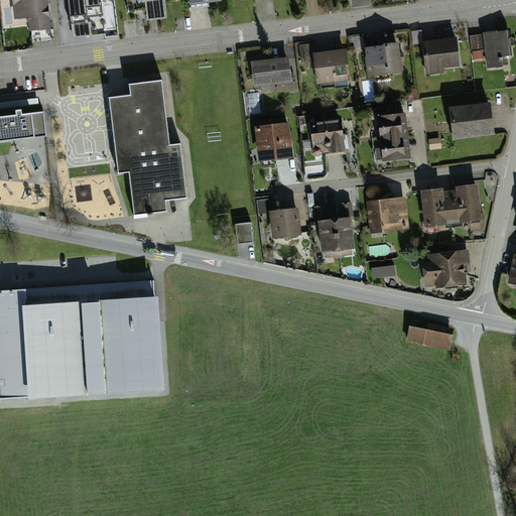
[(41,0),(13,0),(15,22),(27,21),(29,35),(33,35),(34,45),(45,44),(45,32),(49,32),(47,1),(42,2),(41,0)]
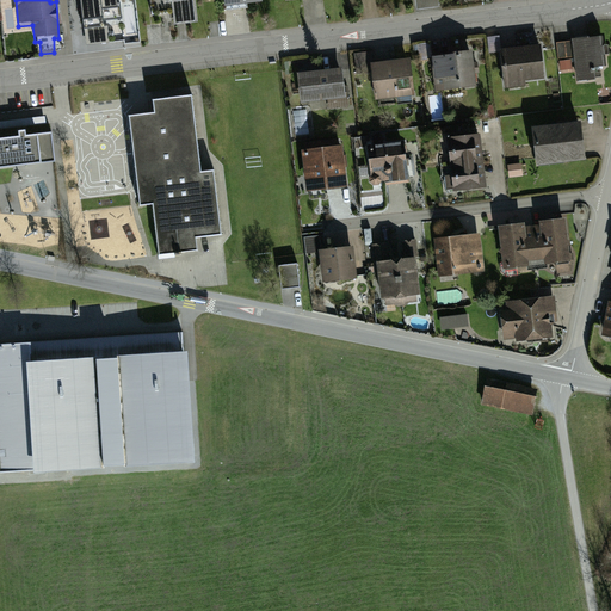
[(80,0),(84,32),(104,31),(103,17),(118,16),(117,0),(80,0)]
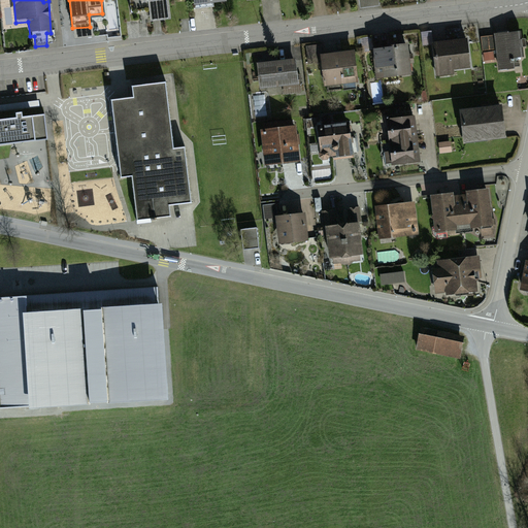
[(143,0),(144,2),(150,2),(151,22),(170,20),(167,0),(143,0)]
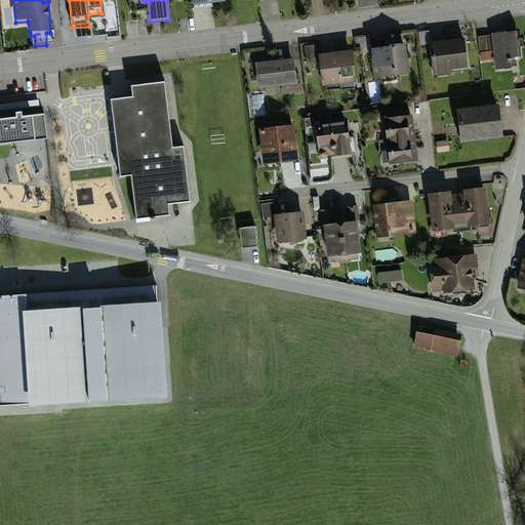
[(515,36),(489,39),(493,74),(510,72),(509,59),(517,58),(515,36)]
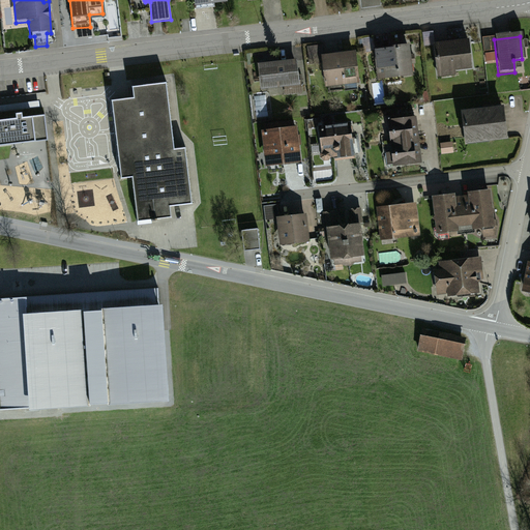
[(468,42),(433,48),(437,76),(472,70),(468,42)]
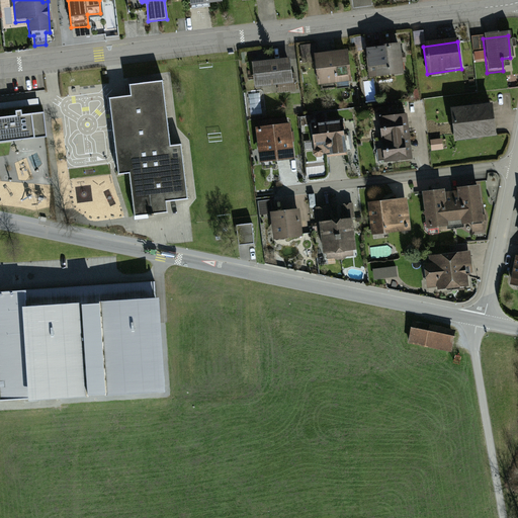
[(301,45),(301,56),(317,56),(317,45),(301,45)]
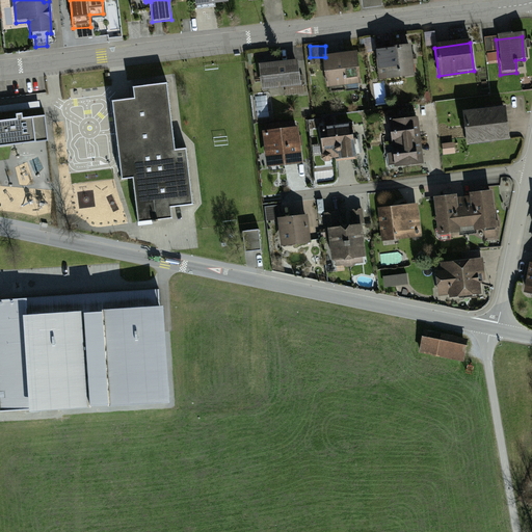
[(411,49),(377,53),(381,83),(416,78),(411,49)]
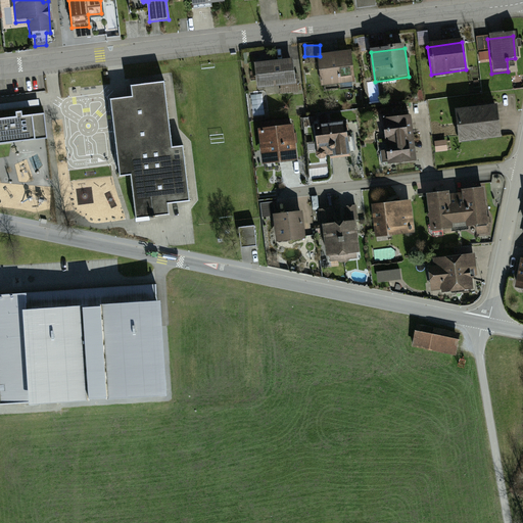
[(350,54),(318,57),(321,87),(354,83),(350,54)]
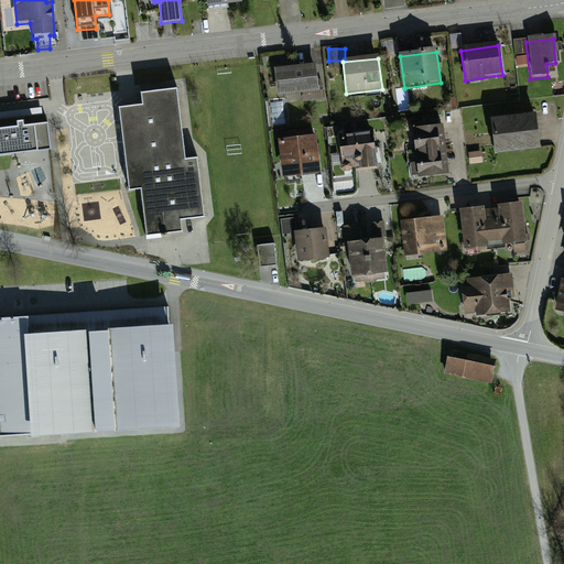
[(315,66),(275,71),(279,97),(318,93),(315,66)]
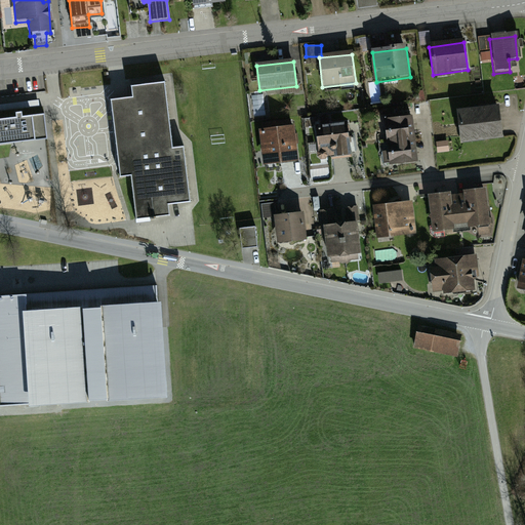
[(132,96),(110,98),(120,177),(130,176),(136,219),(151,217),(151,219),(155,219),(156,218),(156,217),(170,215),(169,204),(191,202),(184,146),(172,147),(165,81),(131,85),(132,96)]
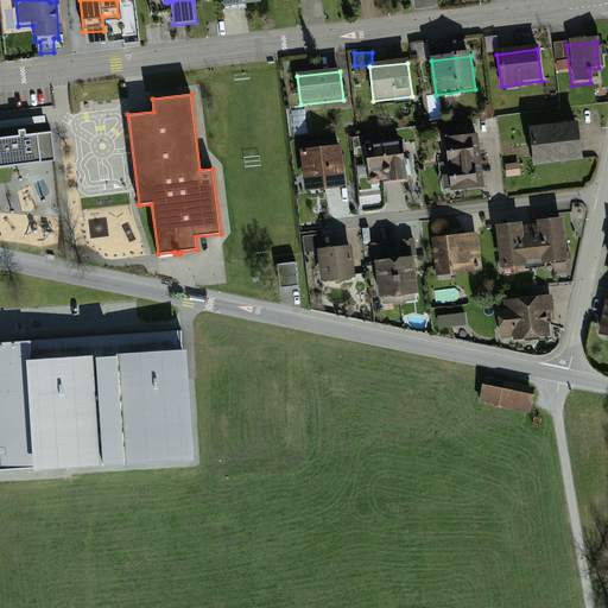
[(305,109),(293,109),(295,138),(306,137),(305,109)]
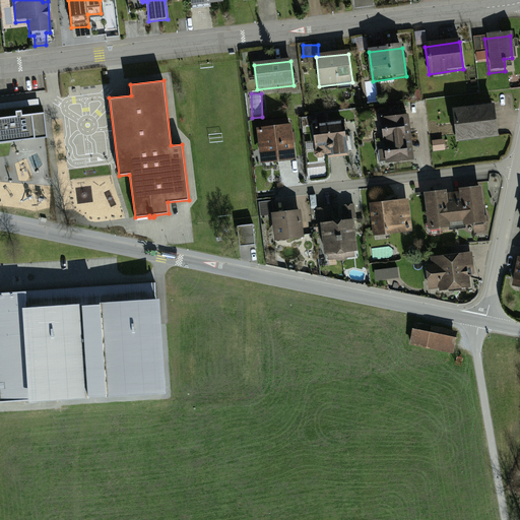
[(495,107),(454,112),(457,142),(498,137),(495,107)]
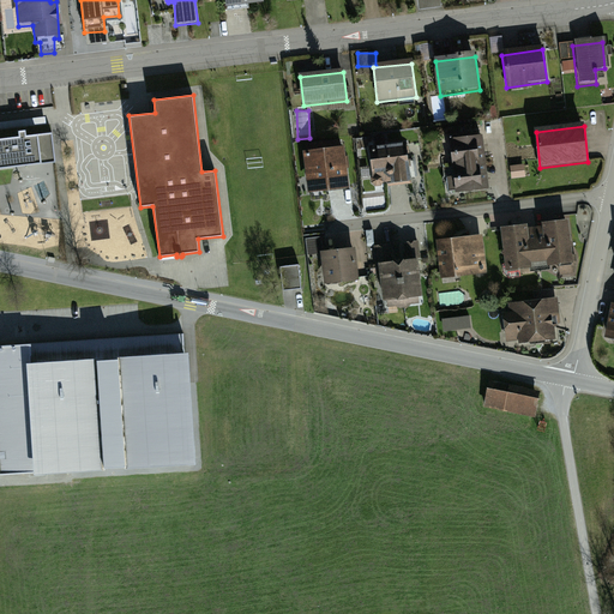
[(0,168),(55,162),(52,133),(26,136),(25,131),(18,132),(19,137),(0,138),(0,168)]
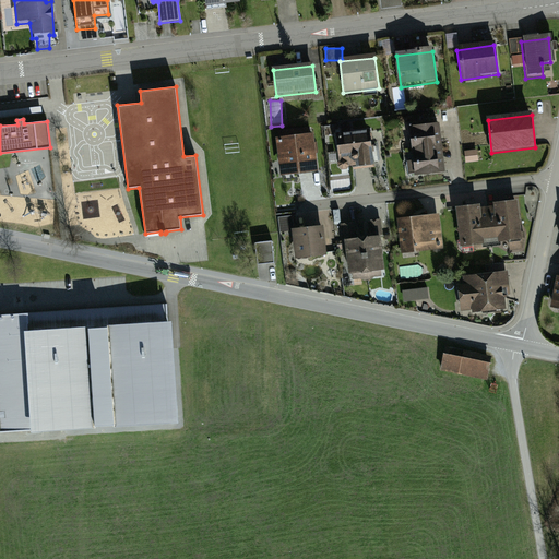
[(439,126),(407,128),(413,176),(443,173),(439,126)]
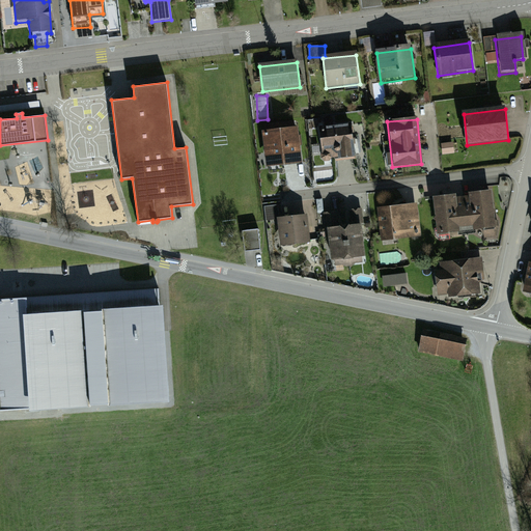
[(350,127),(319,132),(324,161),(354,157),(350,127)]
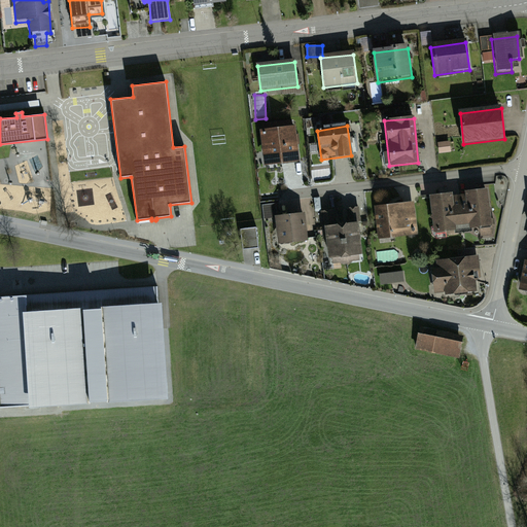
[(295,129),(262,133),(267,167),(300,163),(295,129)]
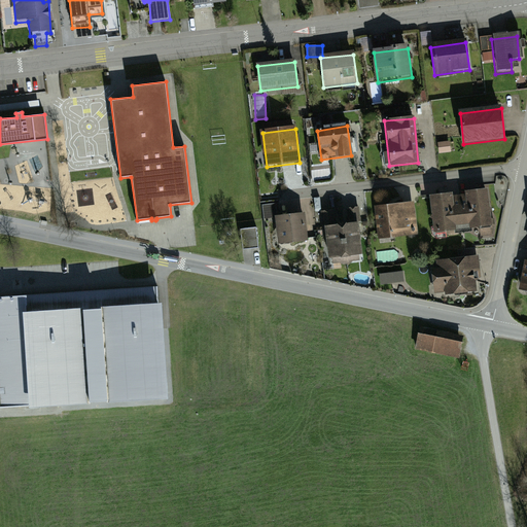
[(488,190),(430,198),(435,236),(493,229),(488,190)]
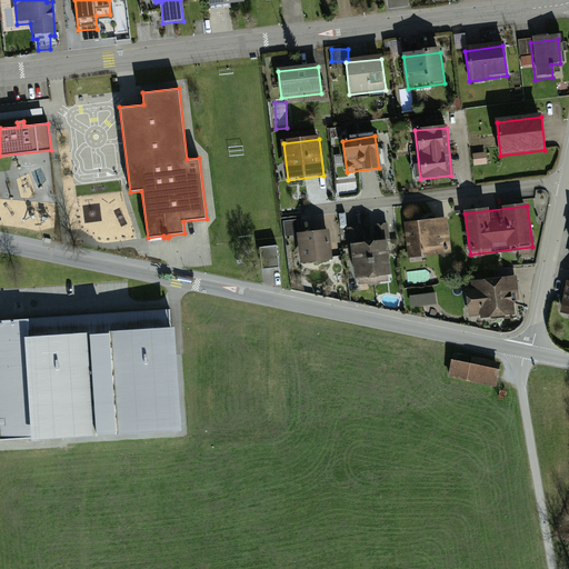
[(447,219),(402,226),(407,258),(451,252),(447,219)]
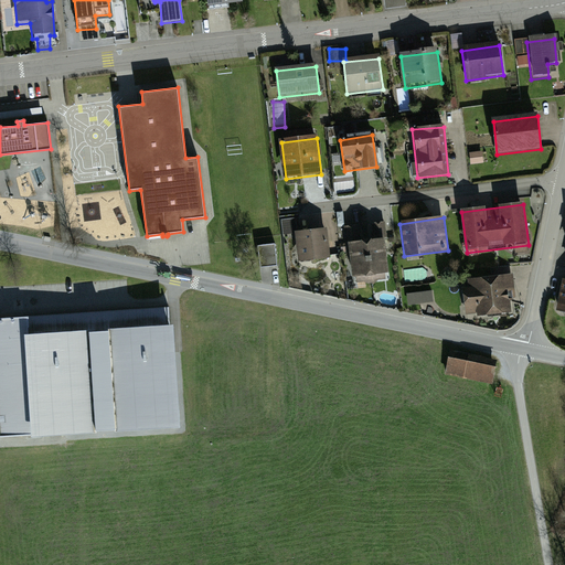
[(326,231),(294,234),(297,263),(329,259),(326,231)]
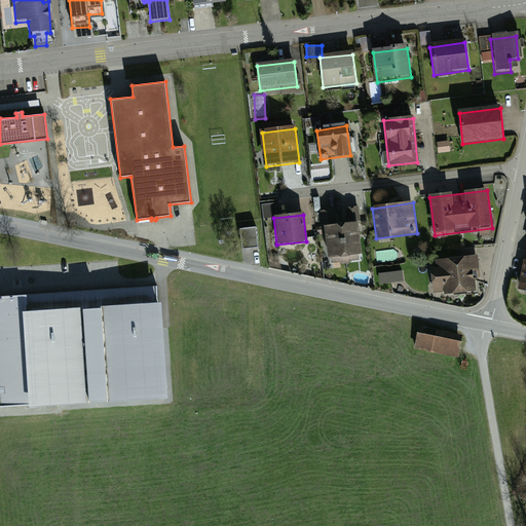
[(359,225),(329,229),(332,260),(363,257),(359,225)]
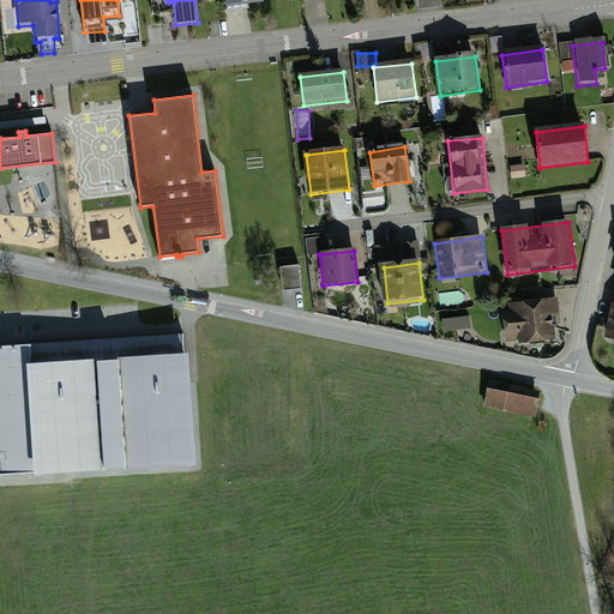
[(300,269),(281,270),(282,296),(302,294),(300,269)]
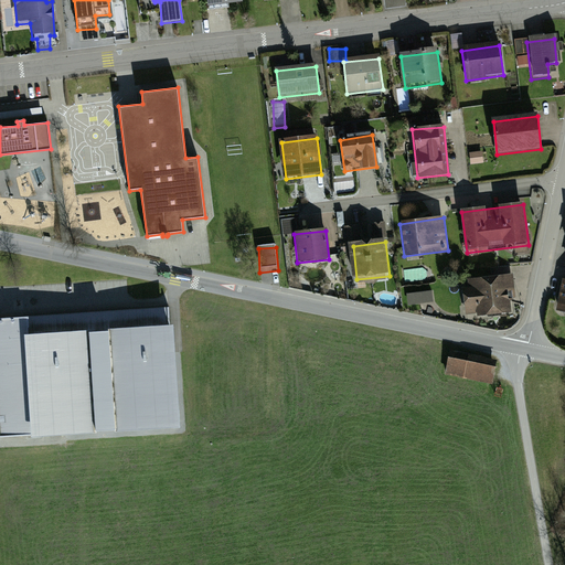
[(471,289),(462,290),(466,319),(512,312),(511,300),(515,300),(512,275),(470,280),(471,289)]
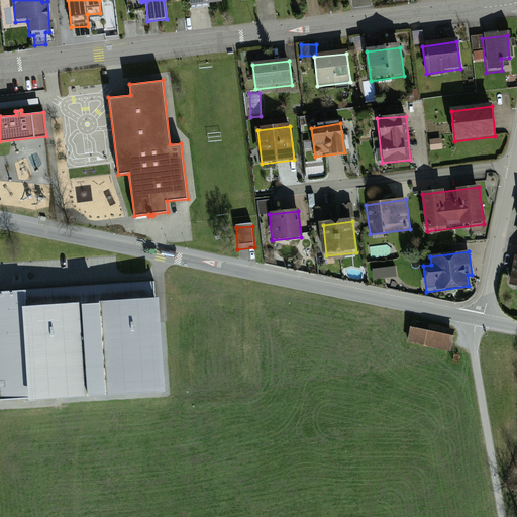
[(397,269),(373,271),(374,281),(398,279),(397,269)]
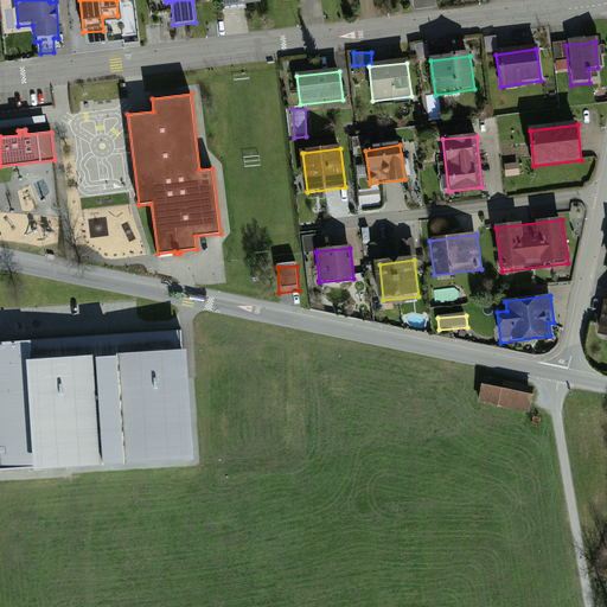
[(181,334),(0,345),(0,472),(190,460),(181,334)]
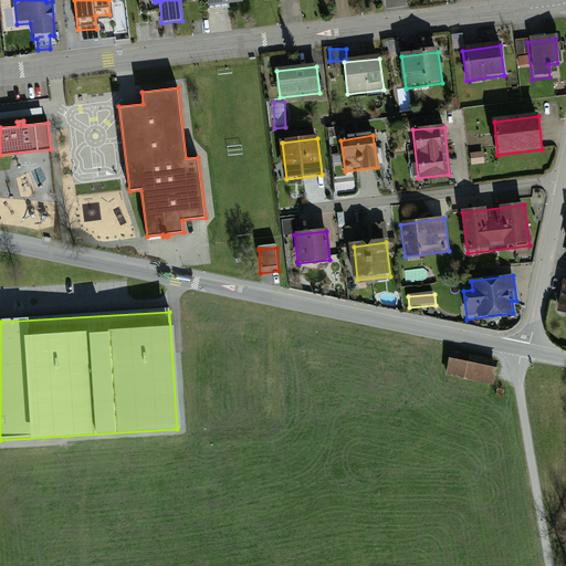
[(499,364),(452,353),(447,375),(493,385),(499,364)]
